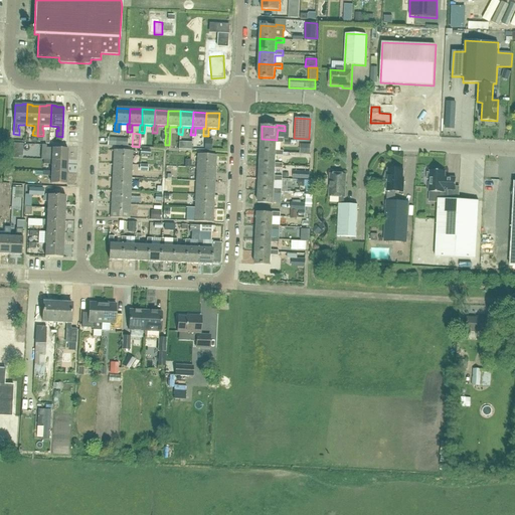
[(277,140),(262,139),(261,152),(276,153),(277,151),(277,143),(284,143),(285,138),(277,138),(277,140)]
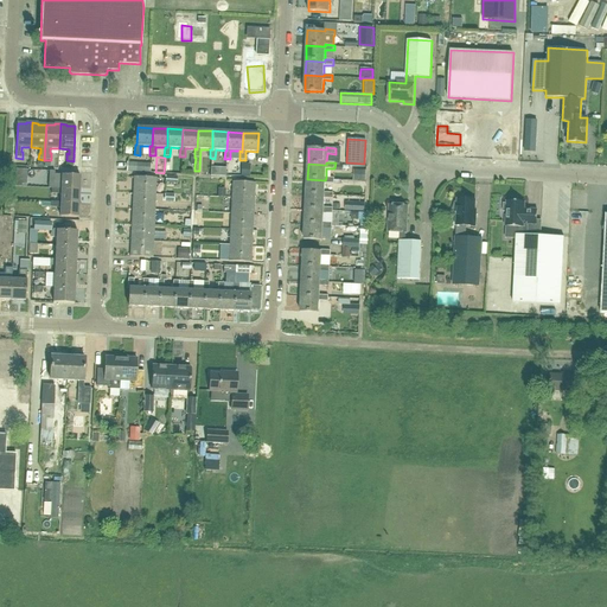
[(365,181),(365,171),(353,171),(353,181),(365,181)]
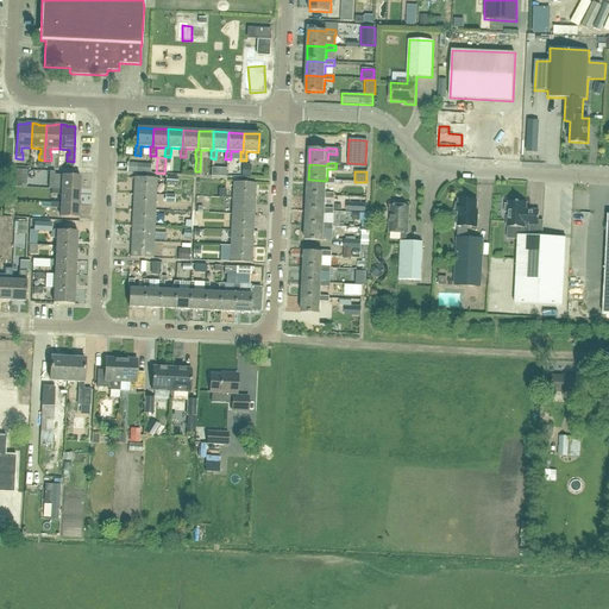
[(61,189),(80,190),(81,176),(52,175),(52,181),(62,181),(61,189)]
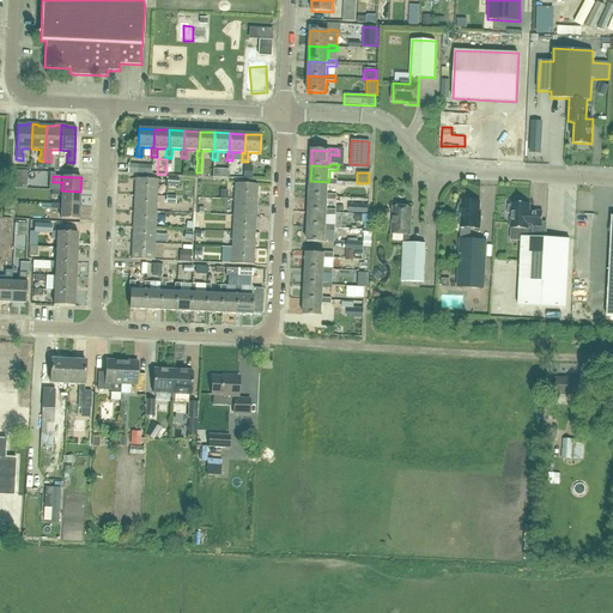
[(135,178),(134,195),(157,196),(158,180),(135,178)]
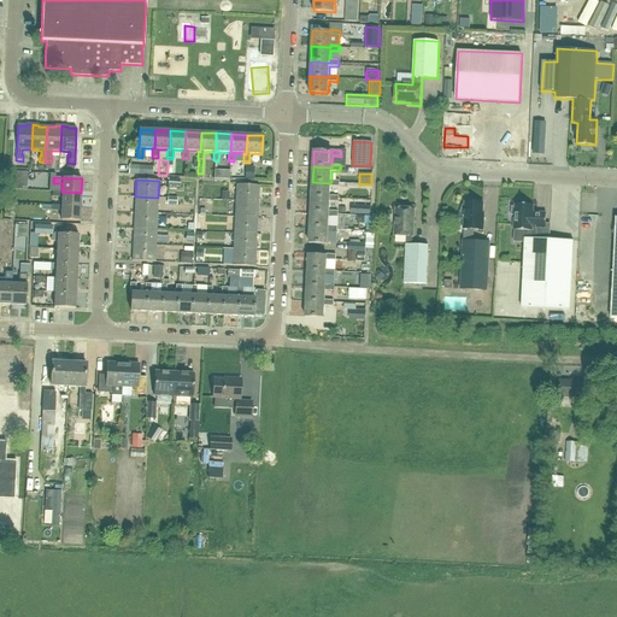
[(330,183),(312,182),(311,197),(330,198),(330,195),(330,187),(340,187),(340,181),(331,181),(330,183)]
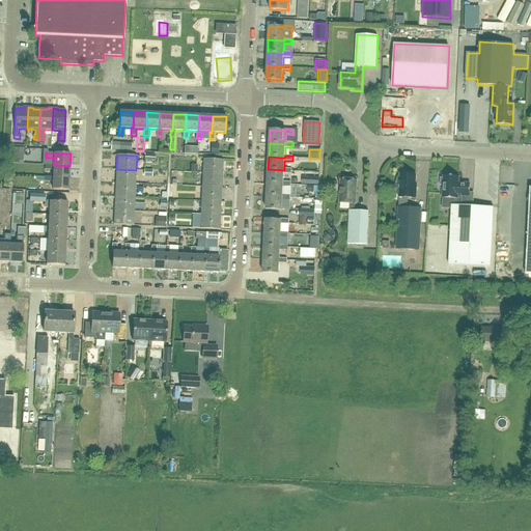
[(202,173),(223,174),(223,160),(203,159),(202,173)]
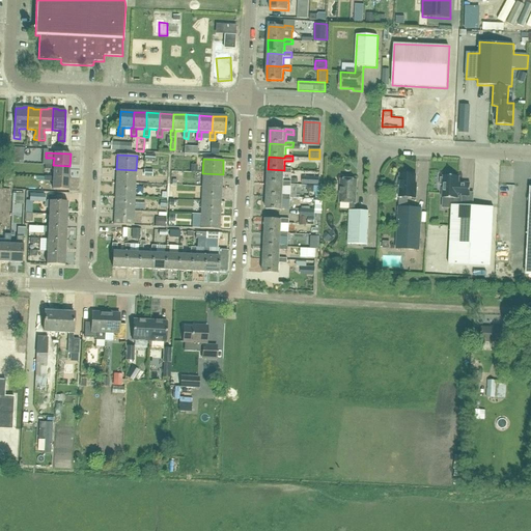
[(68,178),(70,166),(53,165),(45,164),(45,169),(53,170),(53,177),(68,178)]
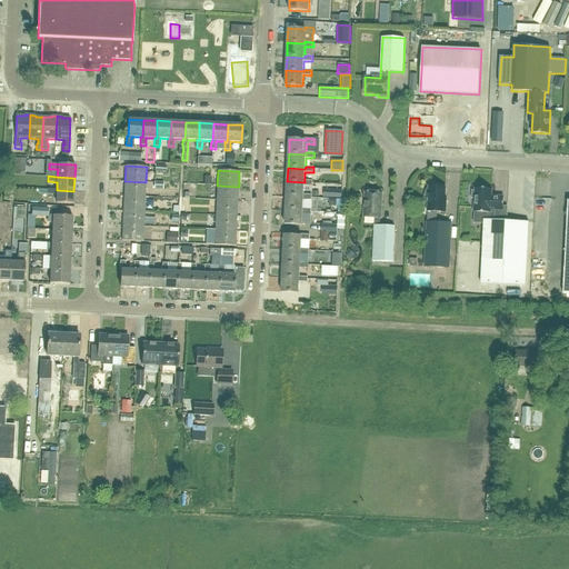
[(40,187),(40,178),(13,177),(13,187),(40,187)]
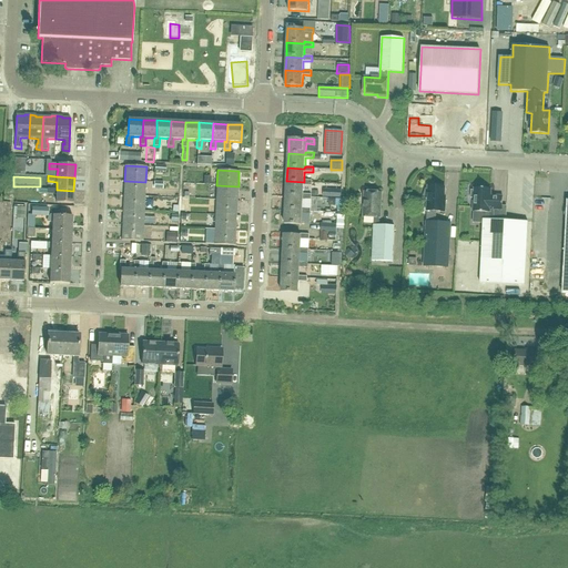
[(304,182),(286,181),(286,195),(303,196),(303,194),(304,185),(312,186),(312,181),(304,180),(304,182)]
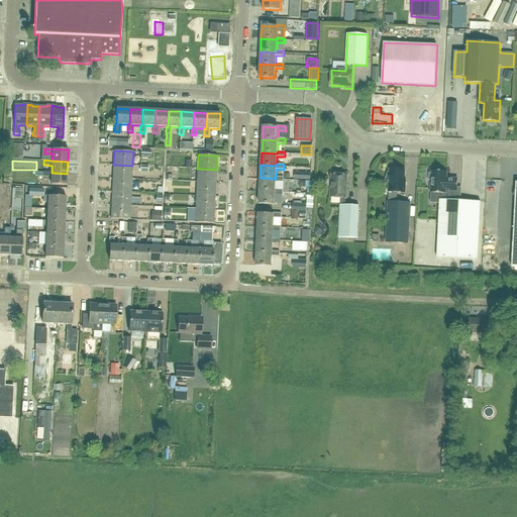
[(132,179),(132,166),(113,165),(112,178),(132,179)]
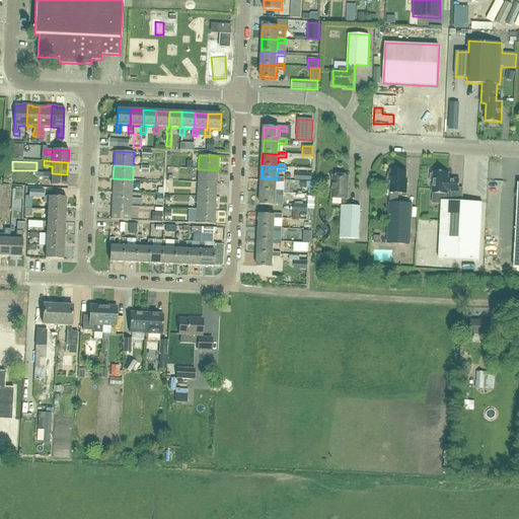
[(198,169),(197,182),(217,183),(218,170),(198,169)]
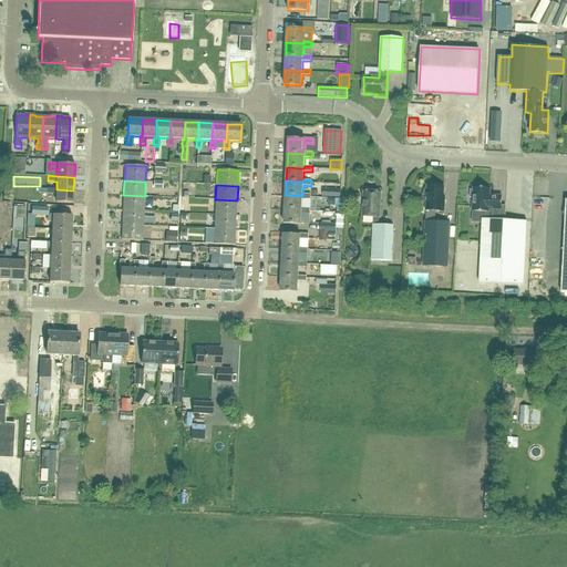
[(425,189),(423,196),(428,198),(426,210),(428,210),(426,222),(423,266),(447,267),(450,228),(442,223),(435,223),(435,212),(444,212),(445,202),(443,200),(444,187),(428,186),(428,189),(425,189)]
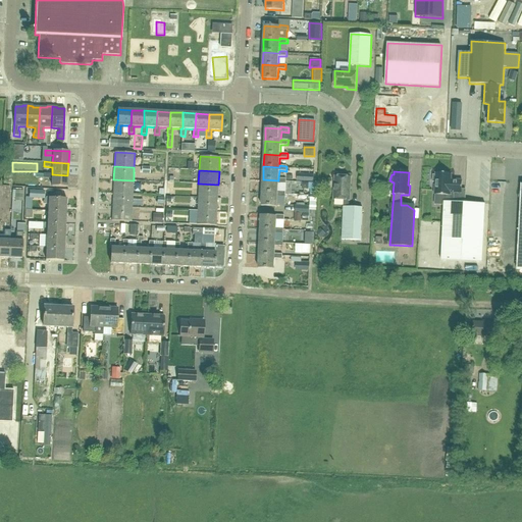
[(67,187),(67,175),(52,174),(44,173),(43,178),(52,178),(52,187),(67,187)]
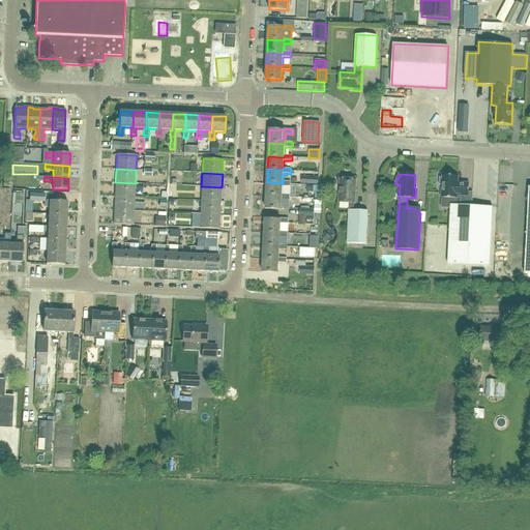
[(450,227),(448,264),(490,266),(493,209),(493,207),(465,205),(466,197),(469,197),(470,183),(459,182),(459,176),(442,176),(442,178),(440,178),(439,185),(442,185),(441,198),(452,199),(452,205),(451,205),(450,227)]
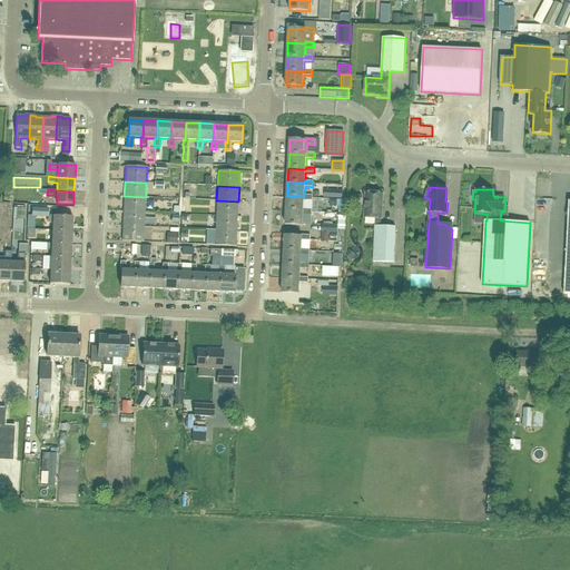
[(382,218),(383,194),(366,193),(365,217),(375,218),(375,226),(373,262),(394,263),(396,227),(381,226),(382,218)]
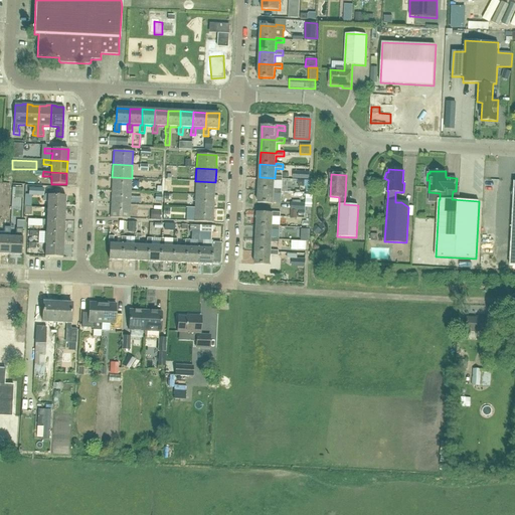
[(275,178),(260,177),(259,190),(275,190),(275,189),(275,181),(283,181),(283,176),(275,176),(275,178)]
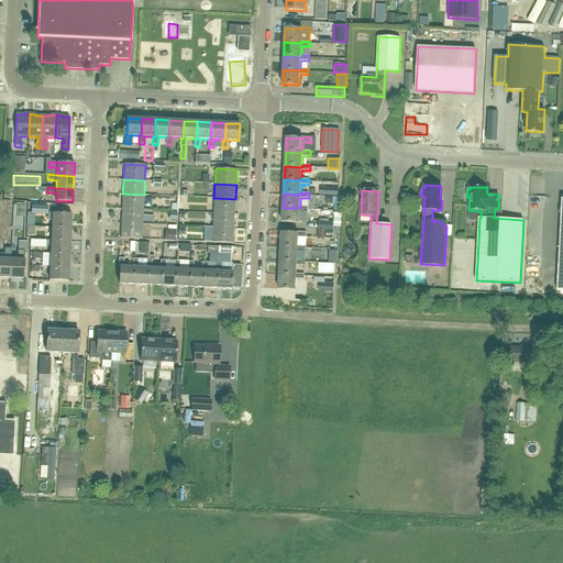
[(143,209),(144,195),(122,194),(122,208),(143,209)]
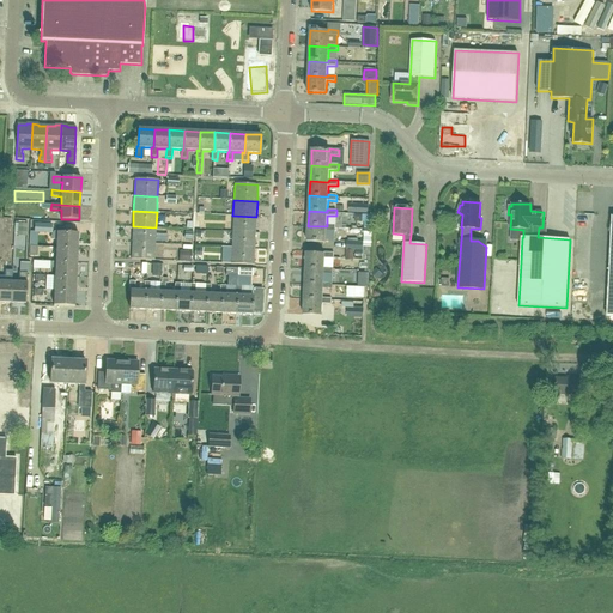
[(337,228),(365,228),(365,214),(337,214),(337,228)]
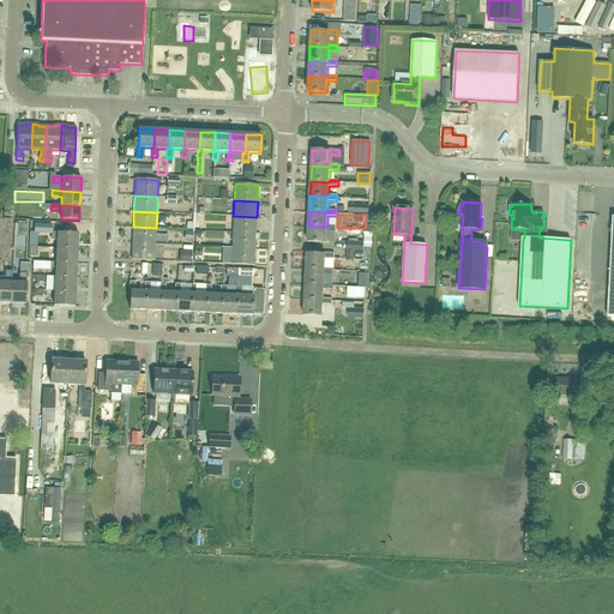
[(233,232),(256,233),(257,217),(233,216),(233,232)]
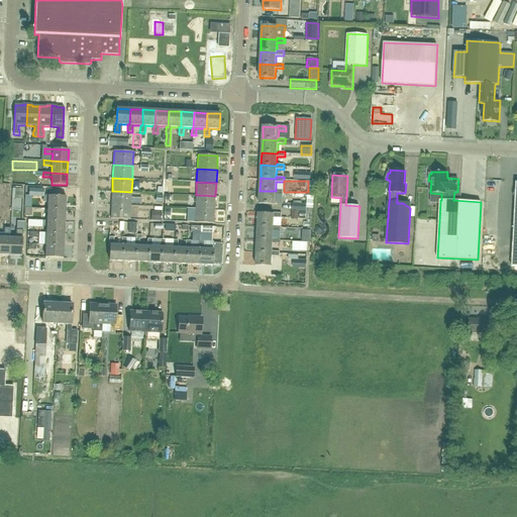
[(476,183),(476,190),(486,189),(486,182),(476,183)]
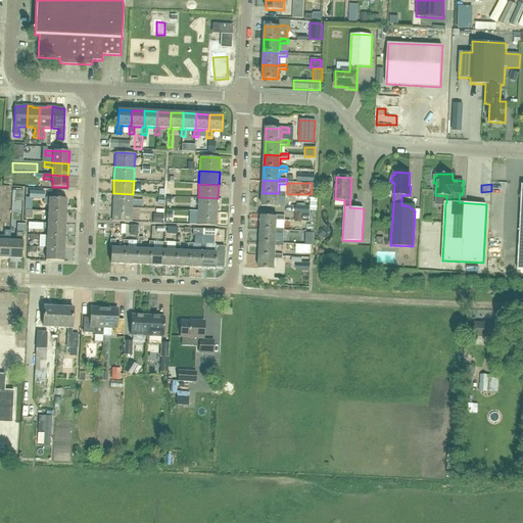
[(4,206),(11,206),(12,188),(0,187),(0,198),(4,198),(4,206)]
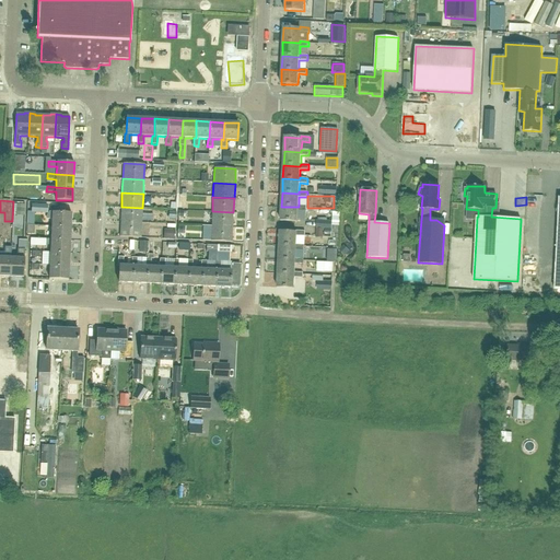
[(31,213),(47,213),(47,206),(31,205),(31,213)]
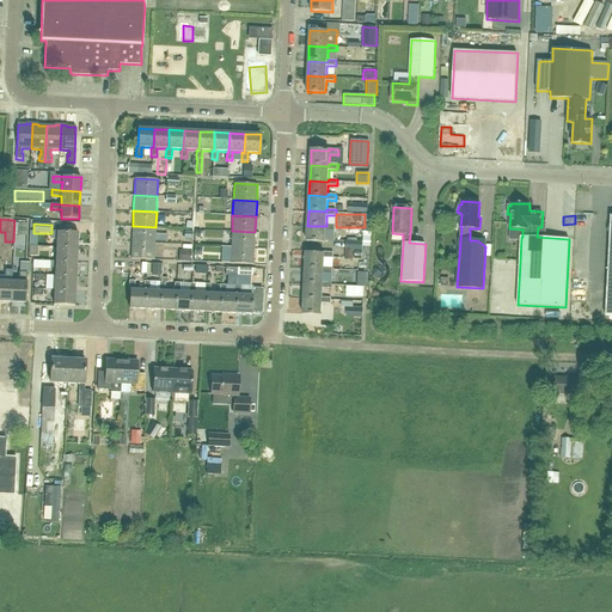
[(326,226),(307,226),(306,242),(325,243),(325,230),(335,231),(335,225),(326,225),(326,226)]
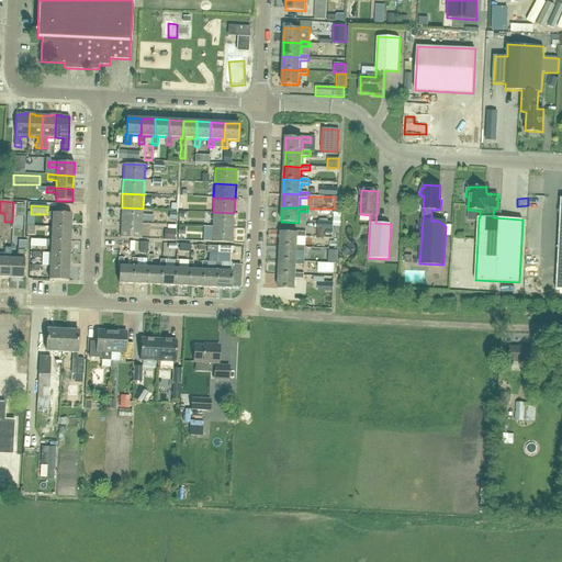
[(122,208),(121,223),(142,224),(143,209),(122,208)]
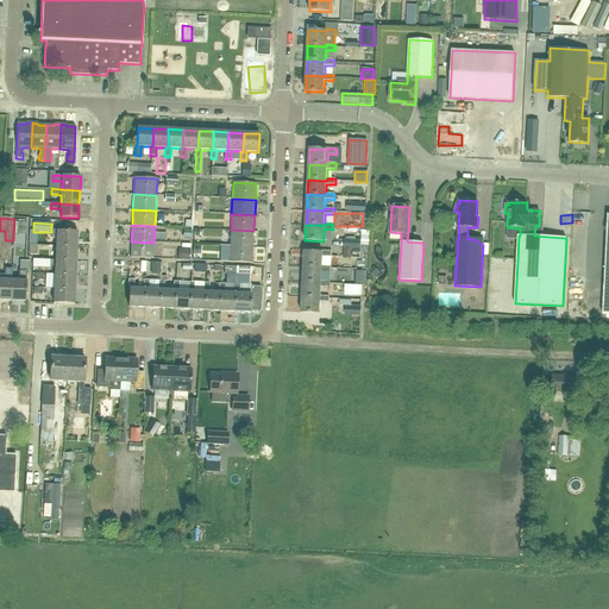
[(231,230),(230,246),(252,248),(253,231),(231,230)]
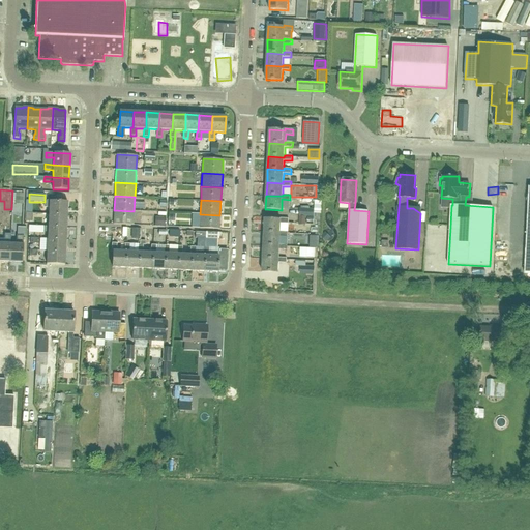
[(43,205),(43,208),(49,208),(49,213),(67,214),(67,202),(50,201),(46,201),(43,205)]
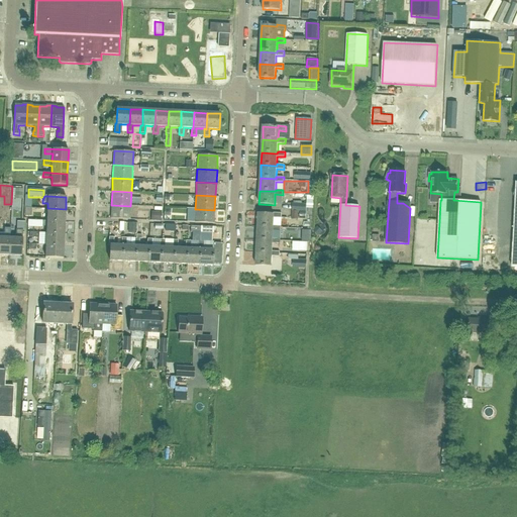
[(291,219),(298,219),(298,212),(300,212),(300,216),(306,216),(307,212),(307,204),(292,204),(291,219)]
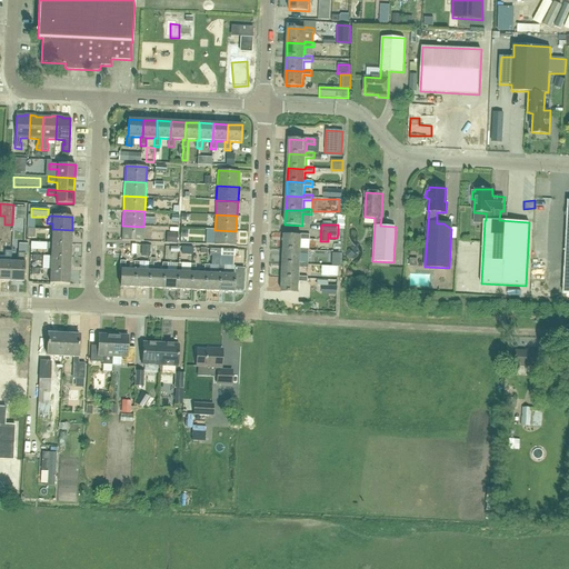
[(143,241),(143,227),(122,226),(121,240),(143,241)]
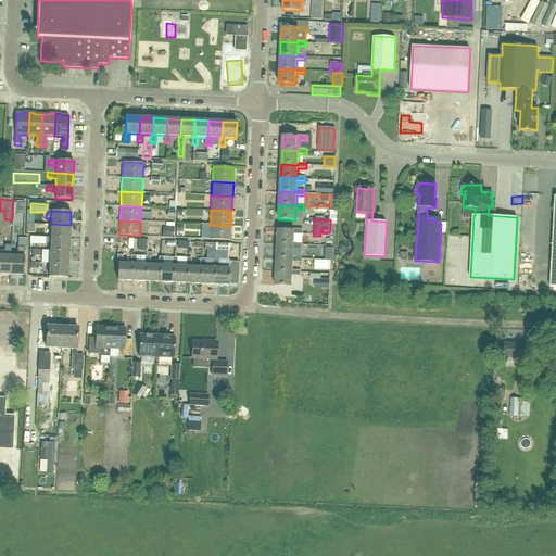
[(70,238),(71,225),(51,224),(50,237),(70,238)]
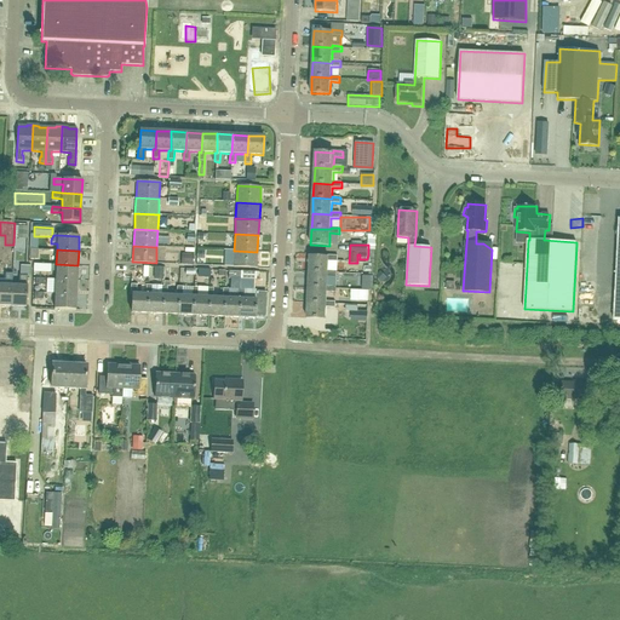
[(55,262),(55,251),(38,251),(39,262),(55,262)]
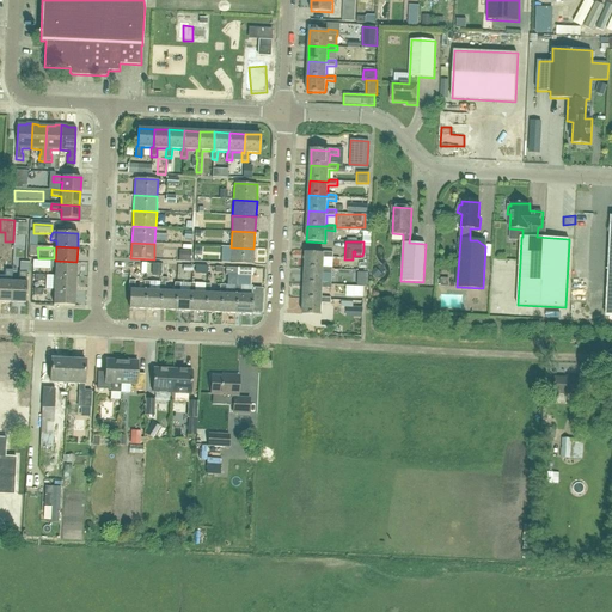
[(254,264),(254,249),(231,248),(230,263),(254,264)]
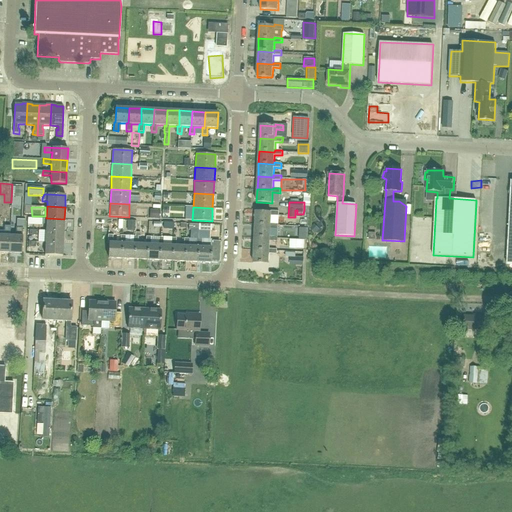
[(149,210),(149,219),(159,219),(160,211),(149,210)]
